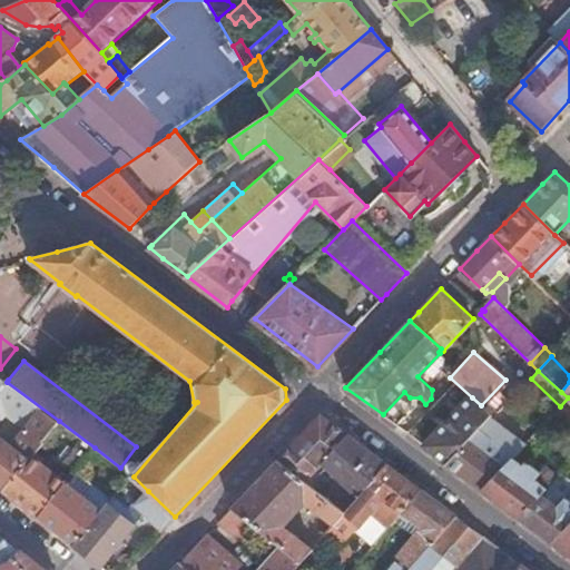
[(7,382),(0,390),(0,488),(3,491),(31,455),(51,429),(59,421),(7,382)]
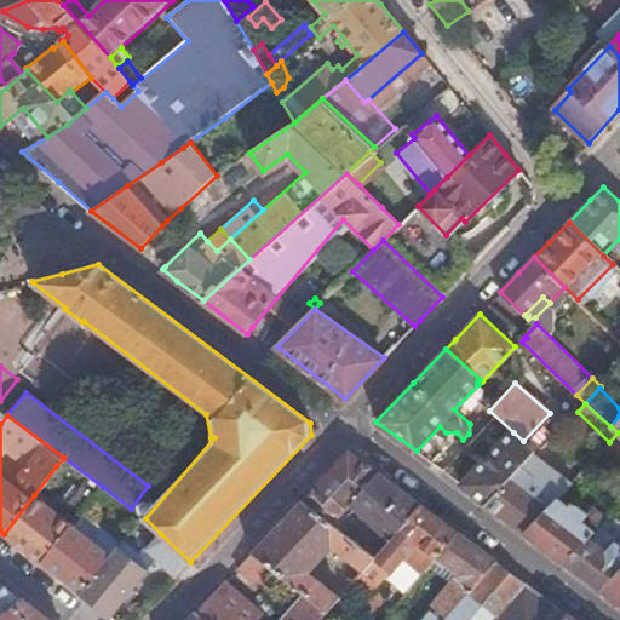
[(463,486),(487,504),(521,470),(537,453),(523,441),(514,432),(463,486)]
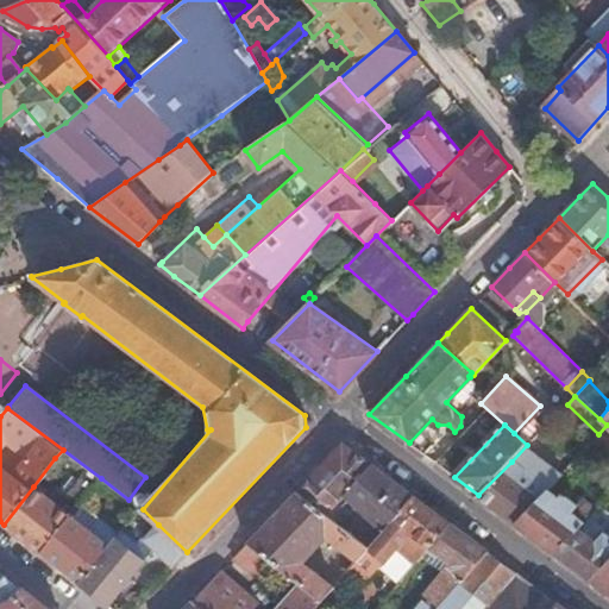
[(366,548),(413,495),(372,464),(343,443),(296,491),(326,515),(344,497),(356,508),(369,520),(353,538),(366,548)]
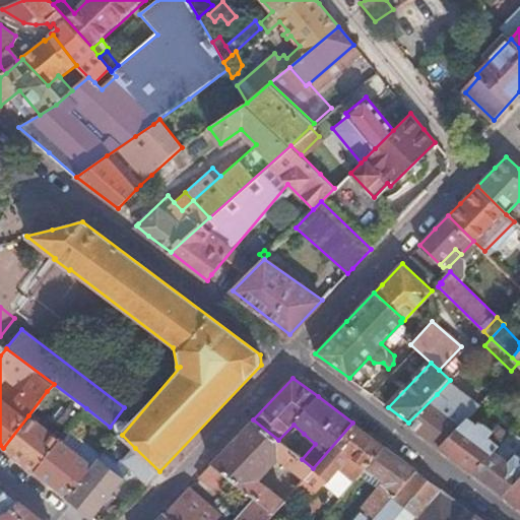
[(17,459),(35,472),(61,440),(86,408),(54,384),(47,391),(72,410),(64,420),(50,431),(28,415),(3,448),(17,459)]
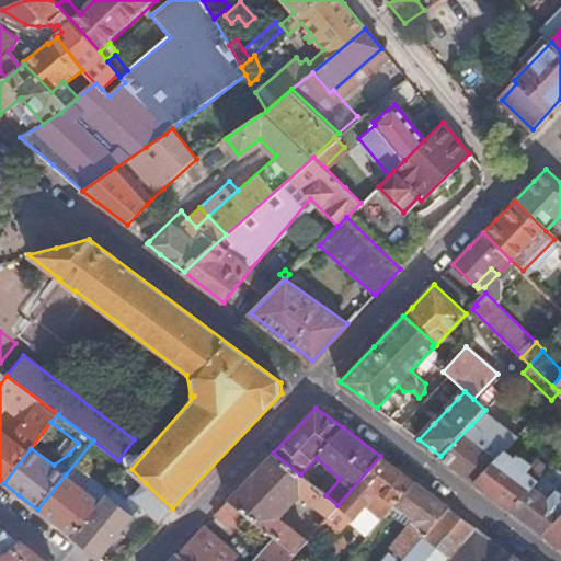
[(479,436),(496,450),(505,443),(482,422),(476,428),(481,433),(479,436)]
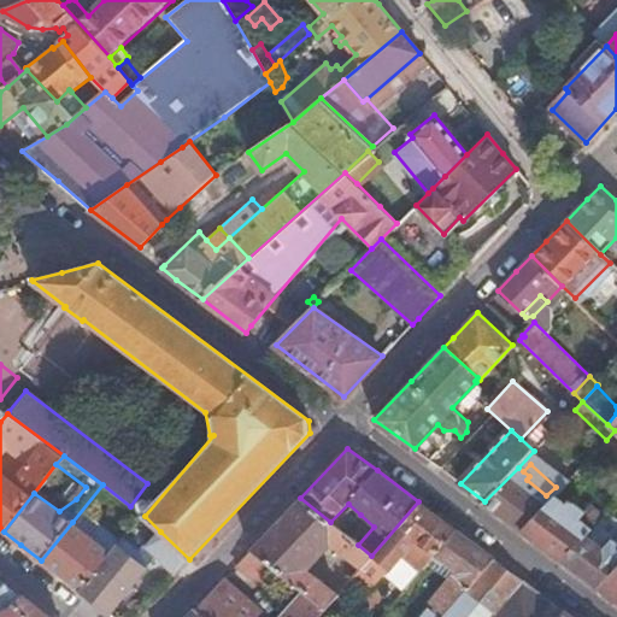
[(506,517),(522,530),(550,500),(546,495),(527,480),(529,476),(523,471),(518,468),(485,501),(506,517)]
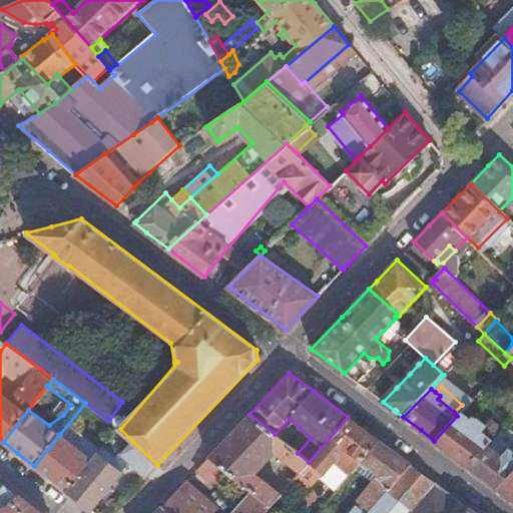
[(495,438),(500,432),(490,423),(486,426),(470,413),(466,416),(461,412),(457,416),(434,441),(448,451),(469,466),(488,445),(495,438)]
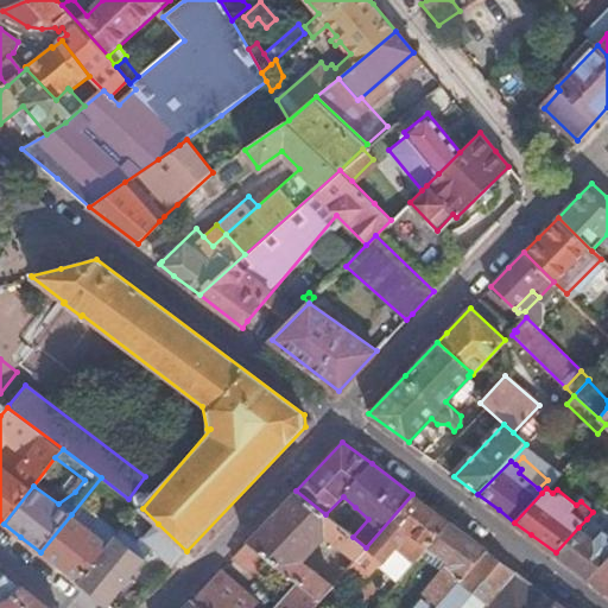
[(286,571),(322,599),(334,584),(303,561),(325,534),(355,559),(366,548),(353,537),(339,525),(325,514),(296,491),(272,515),(248,540),(286,571)]
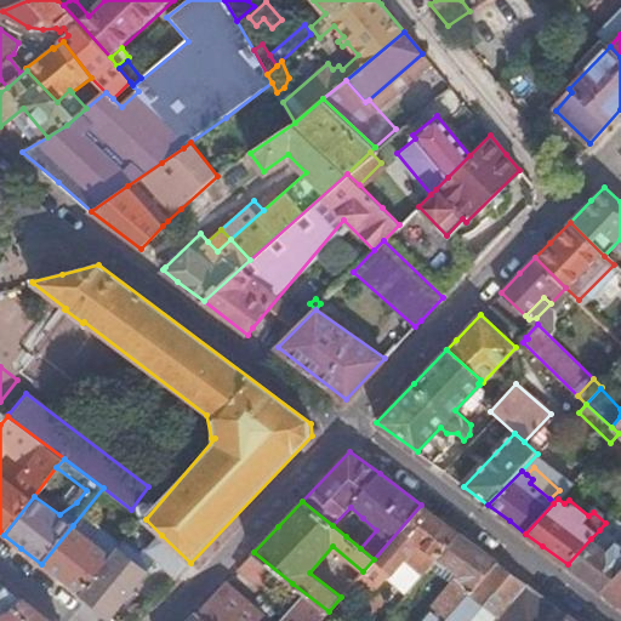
[(440,519),(421,505),(374,559),(363,571),(359,576),(375,590),(389,573),(391,574),(398,567),(416,582),(420,580),(433,563),(439,557),(460,534),(440,519)]
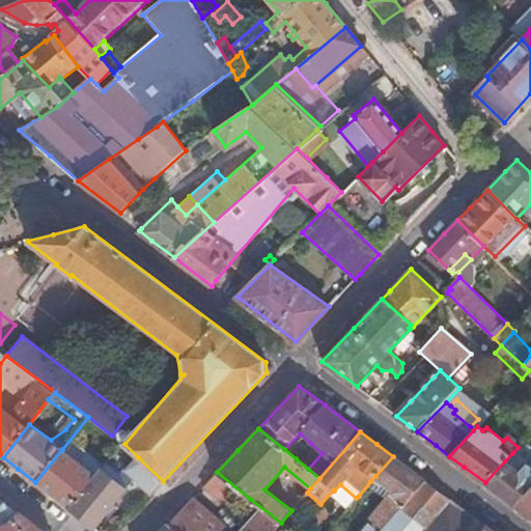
[(505,460),(485,482),(498,492),(514,504),(530,486),(530,448),(523,441),(522,443),(518,447),(512,453),(505,460)]
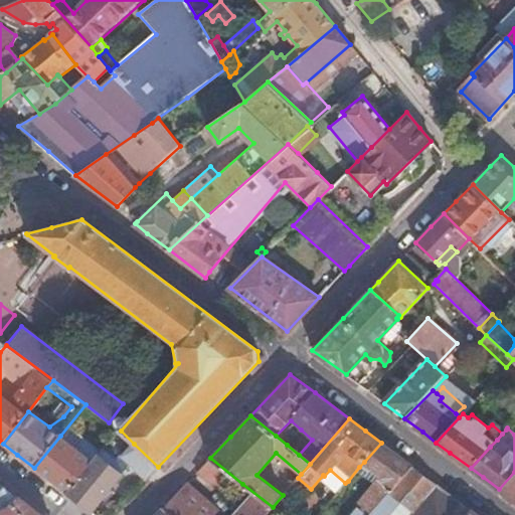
[(52,482),(66,494),(94,461),(60,436),(34,468),(52,482)]
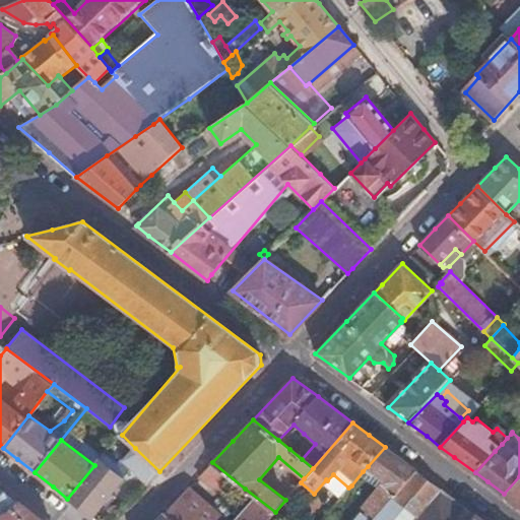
[(372,519),(415,469),(399,457),(385,447),(368,466),(384,480),(380,485),(362,507),(365,509),(355,519),(372,519)]
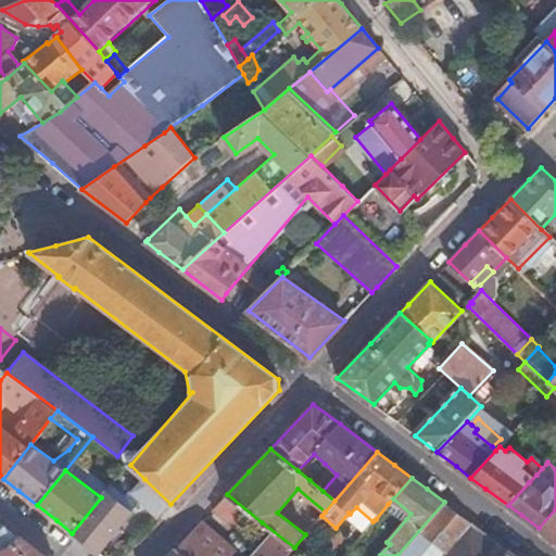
[(171,504),(144,479),(133,492),(158,516),(171,504)]
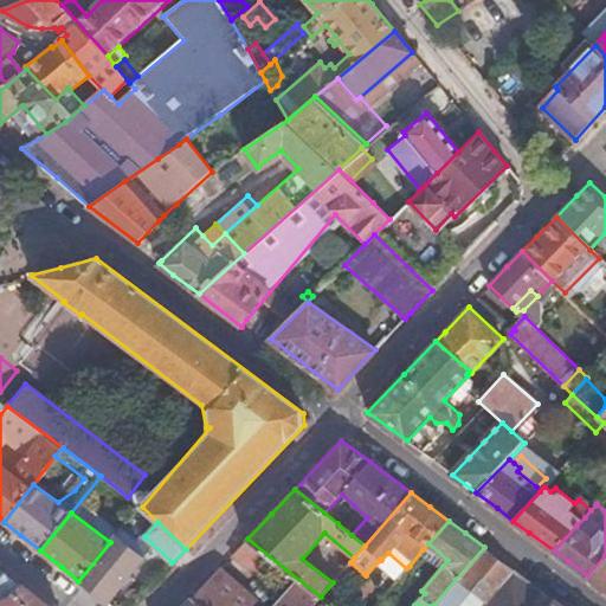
[(94,593),(108,604),(146,558),(116,534),(110,542),(78,581),(94,593)]
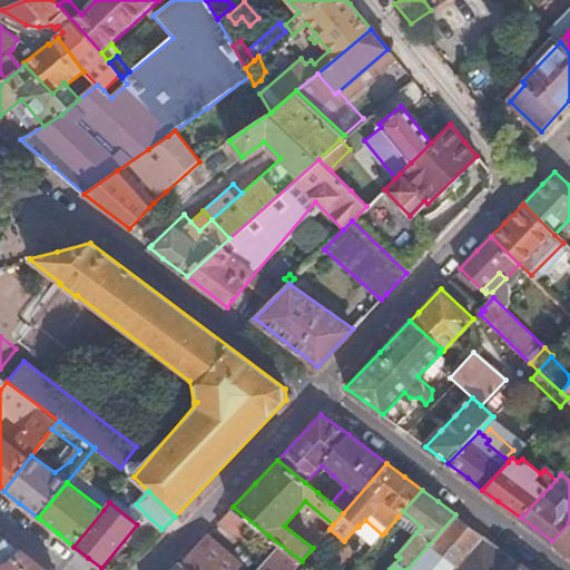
[(257,548),(268,536),(233,507),(216,523),(213,528),(249,557),(257,548)]
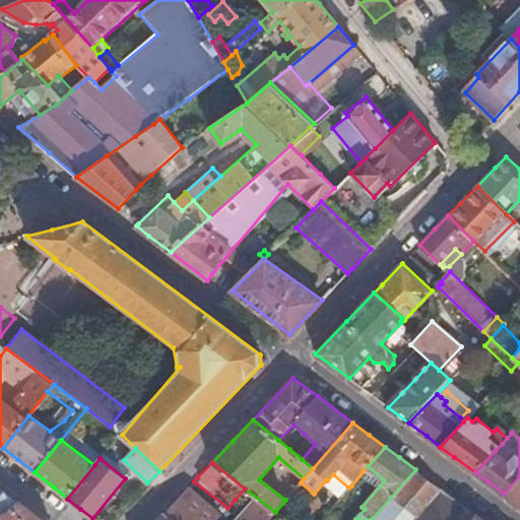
[(363,471),(380,485),(384,480),(368,466),(363,471)]
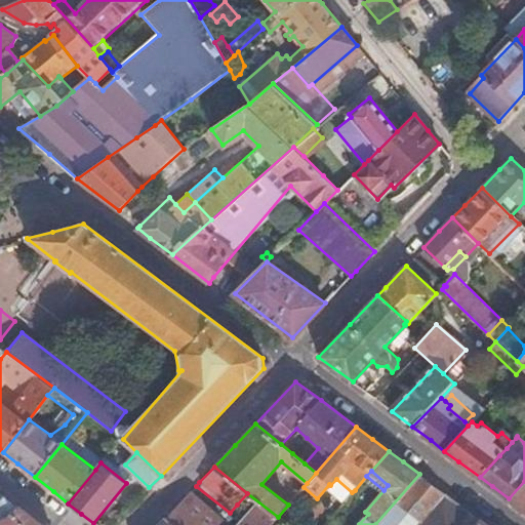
[(477,524),(481,520),(472,514),(445,493),(419,474),(375,524),(477,524)]
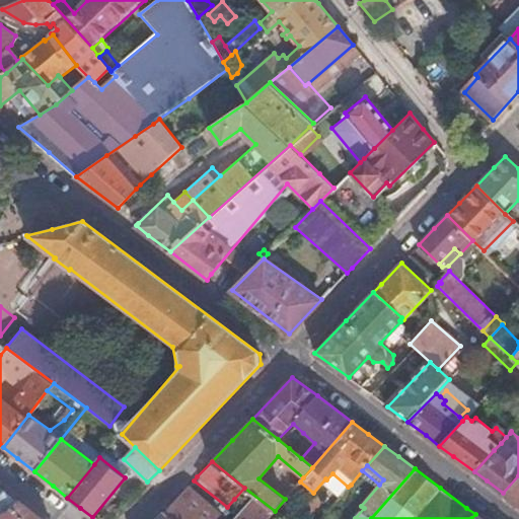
[(518,475),(503,493),(517,503),(518,505),(518,475)]
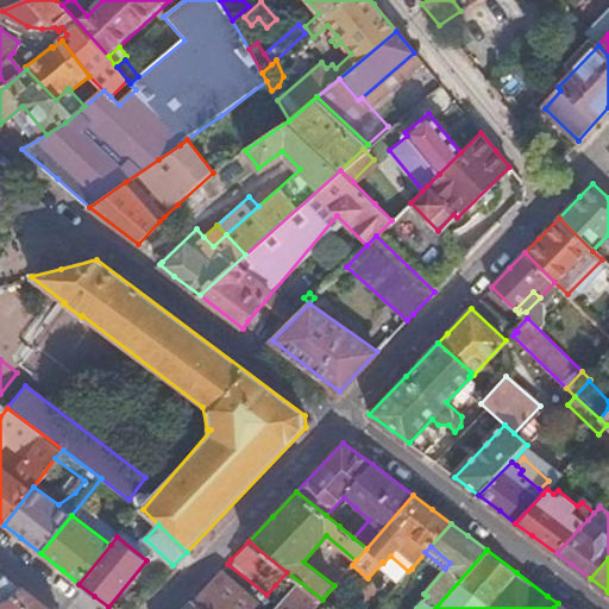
[(0,608),(50,608),(2,570),(0,571),(0,582),(0,583),(0,601),(1,603),(0,603),(0,608)]
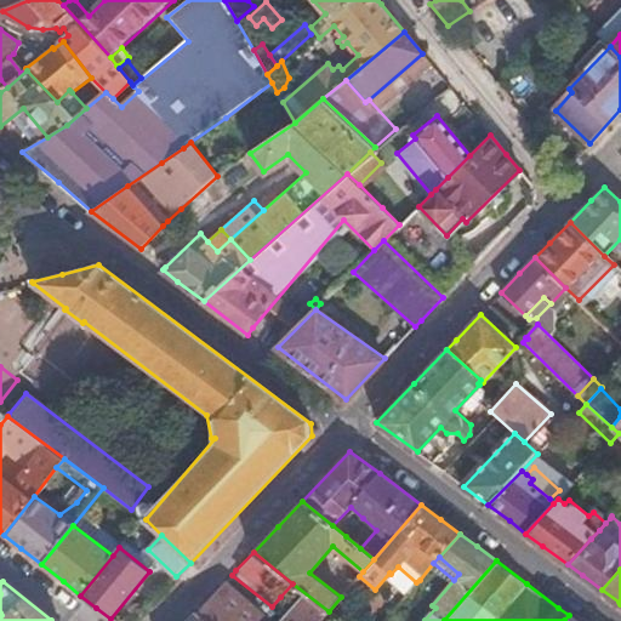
[(319,620),(322,619),(329,611),(292,584),(280,597),(295,609),(285,620),(319,620)]
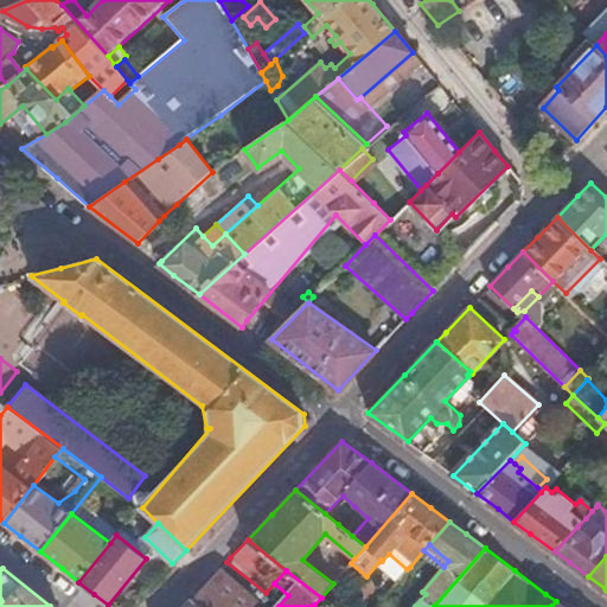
[(216,573),(192,598),(202,606),(249,606),(255,601),(229,577),(227,581),(216,573)]
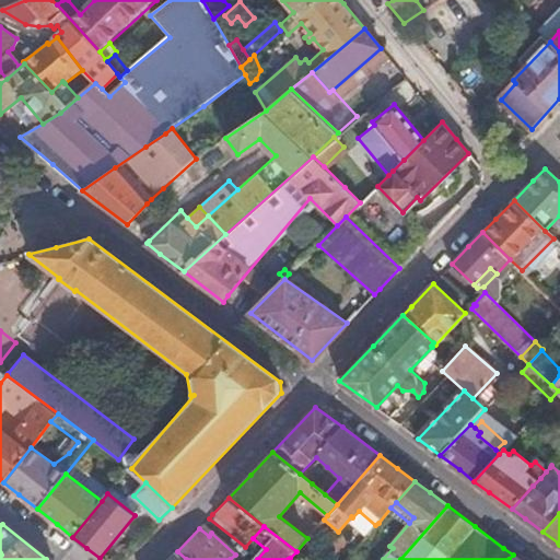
[(305,558),(306,559),(317,547),(307,538),(296,551),(305,558)]
